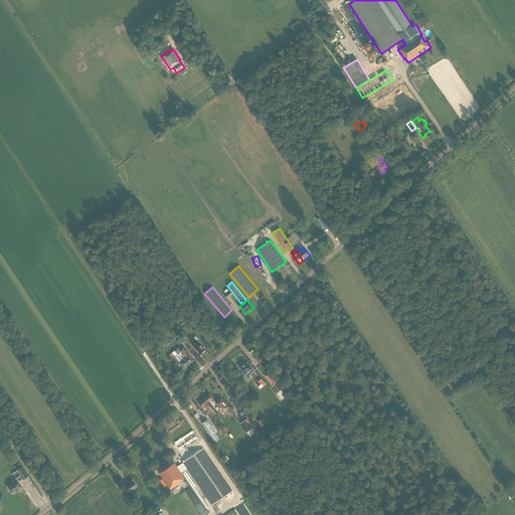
[(184,330),(180,333),(185,339),(188,336),(184,330)]
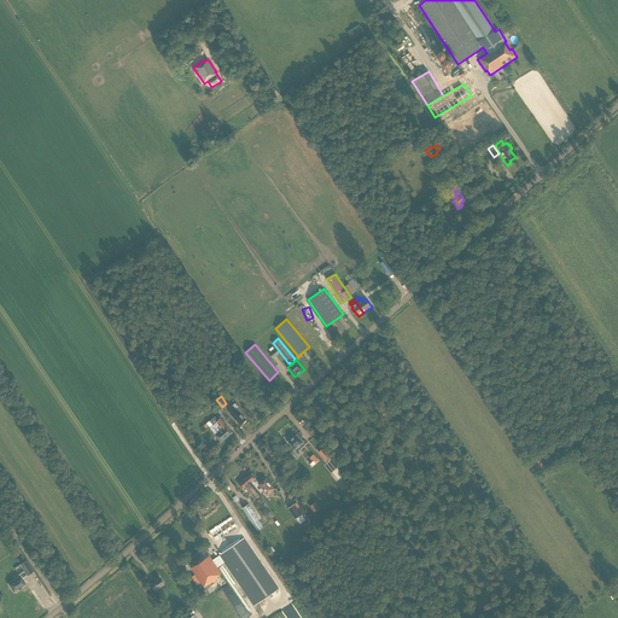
[(207,404),(210,409),(217,403),(214,400),(207,404)]
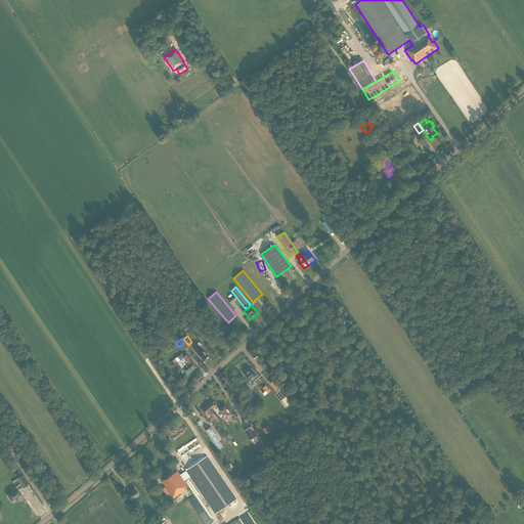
[(204,351),(204,350),(201,347),(197,351),(200,354),(199,355),(204,360),(209,356),(204,351)]
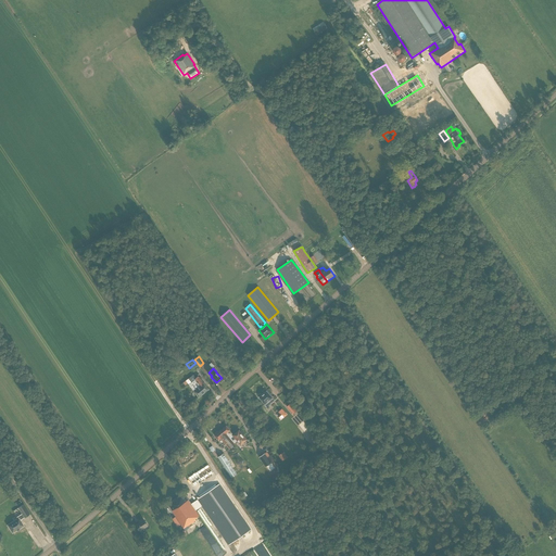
[(199,377),(197,378),(193,375),(186,381),(189,384),(194,391),(193,391),(199,397),(209,390),(199,377)]
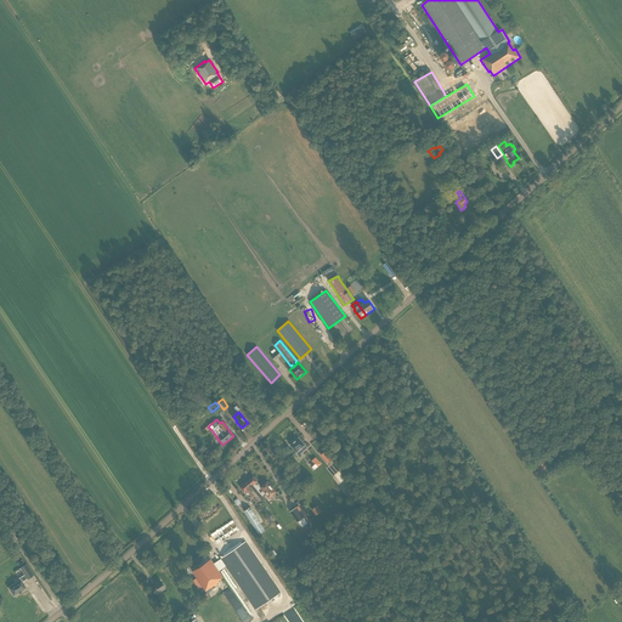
[(299,456),(307,448),(299,437),(290,445),(299,456)]
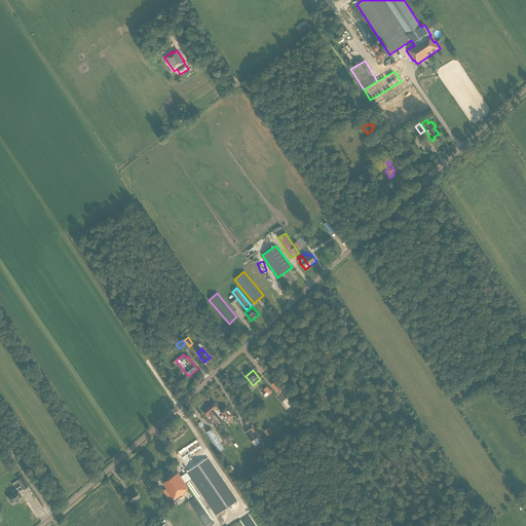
[(271,385),(277,392),(283,388),(275,381),(271,385)]
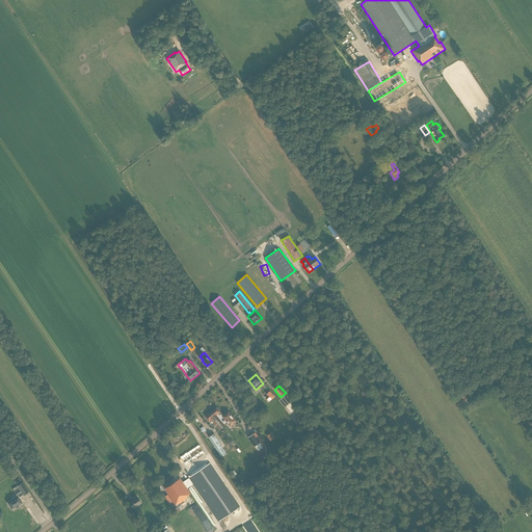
[(266,395),(269,398),(266,400),(270,404),(276,399),(270,392),(266,395)]
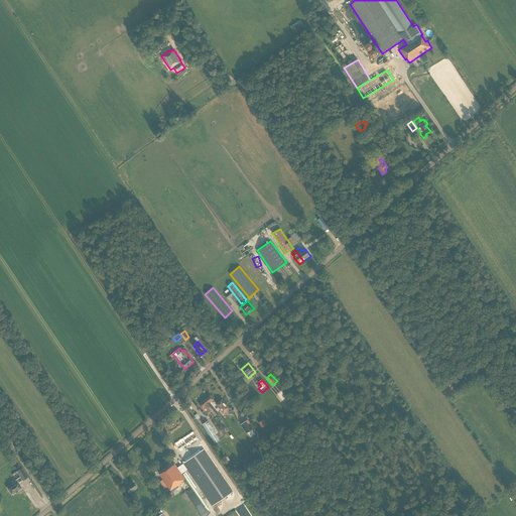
[(210,395),(207,398),(218,411),(220,409),(224,413),(230,408),(222,399),(217,403),(214,400),(214,399),(210,395)]
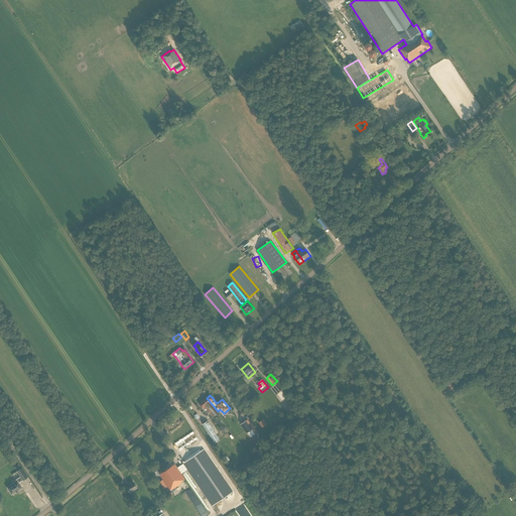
[(207,398),(199,404),(203,408),(205,406),(213,416),(218,412),(218,411),(207,398)]
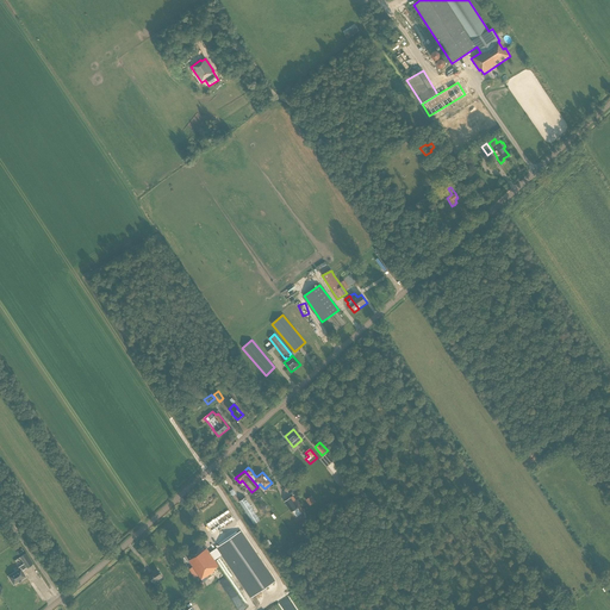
[(285,502),(292,512),(293,512),(297,517),(304,512),(293,496),(285,502)]
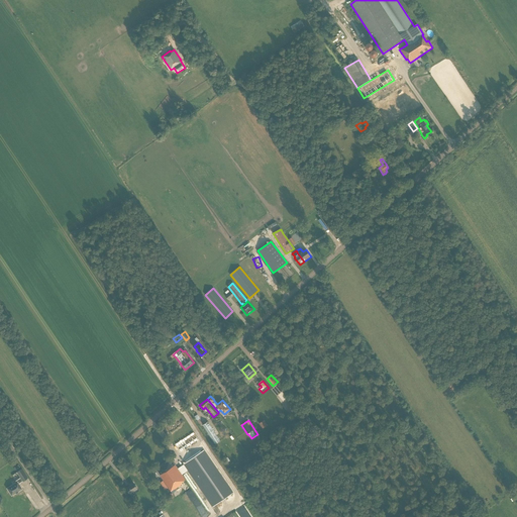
[(259,424),(263,429),(268,426),(264,420),(259,424)]
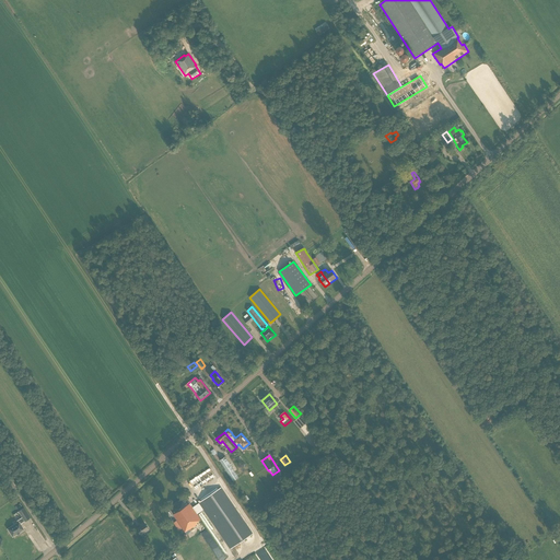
[(231,462),(229,463),(225,457),(220,461),(233,481),(238,478),(231,466),(233,465),(231,462)]
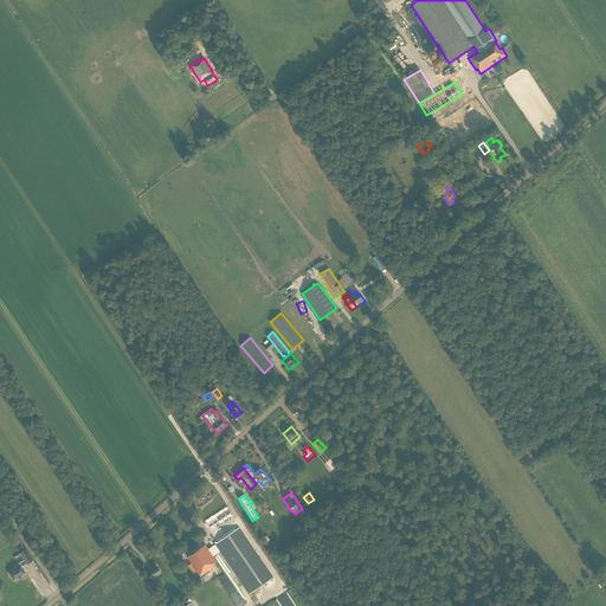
[(213,556),(220,552),(250,594),(274,578),(239,528),(208,548),(200,537),(182,549),(202,578),(206,575),(205,573),(214,567),(213,566),(218,562),(213,556)]
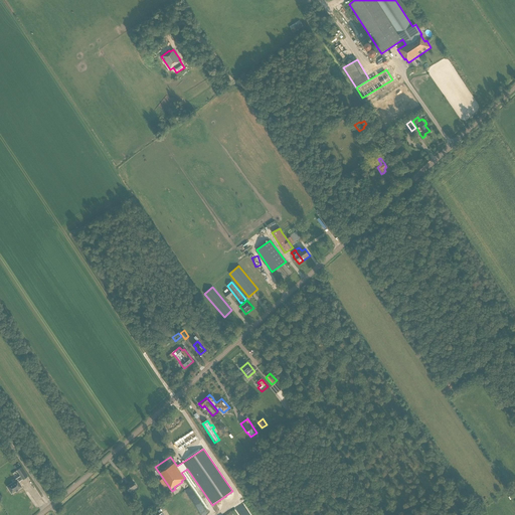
[(11,494),(22,487),(19,482),(28,476),(22,467),(21,468),(17,470),(20,476),(16,479),(16,480),(6,487),(11,494)]
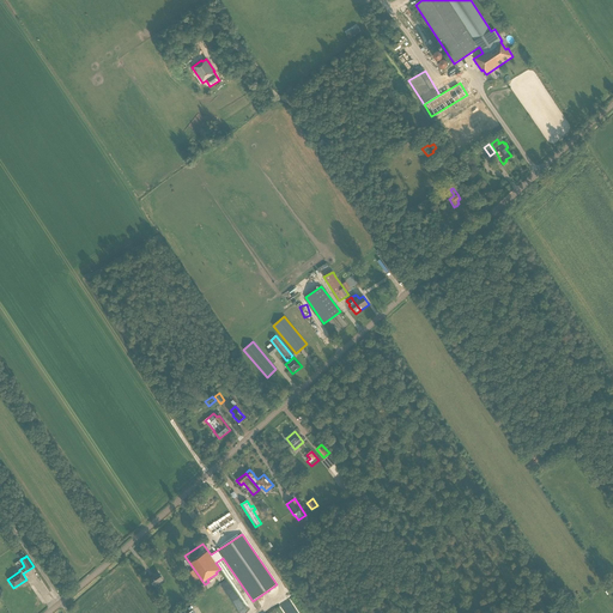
[(158,574),(150,578),(155,586),(163,580),(158,574)]
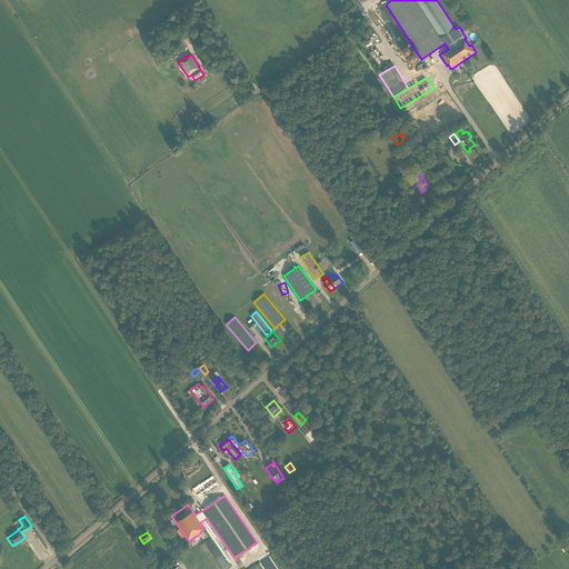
[(227,568),(231,567),(213,541),(211,542),(210,541),(208,542),(211,548),(209,549),(222,568),(227,568)]
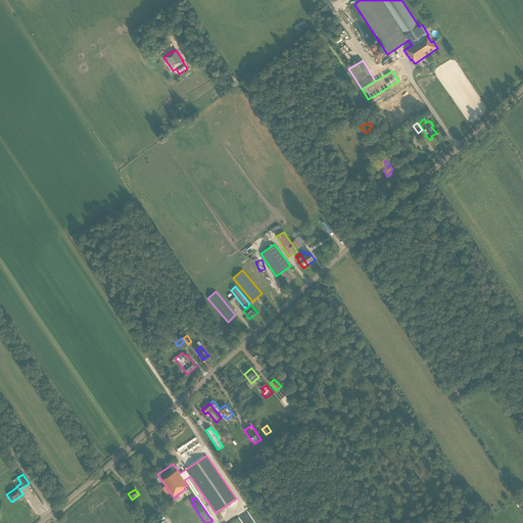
[(254,522),(248,511),(244,513),(249,522),(254,522)]
